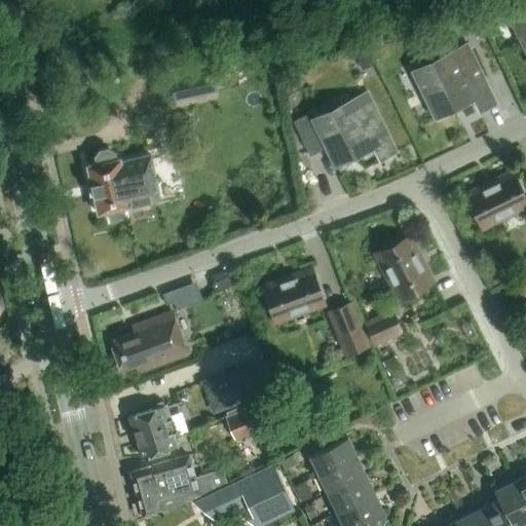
[(525,15),(513,23),(525,50),(525,15)]
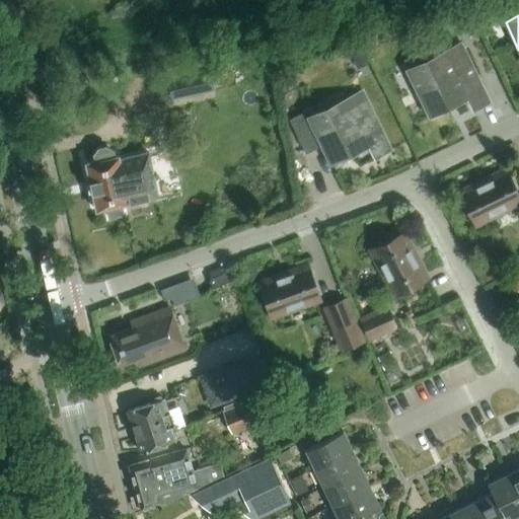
[(460,45),(406,70),(430,117),(445,109),(442,104),(464,93),(473,110),(489,103),(460,45)]
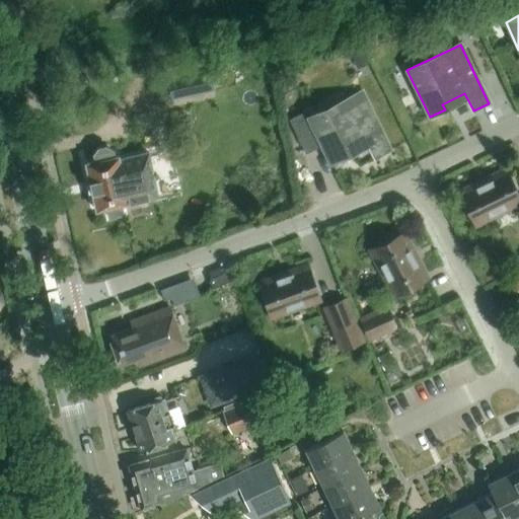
[(365,51),(349,59),(355,73),(371,66),(365,51)]
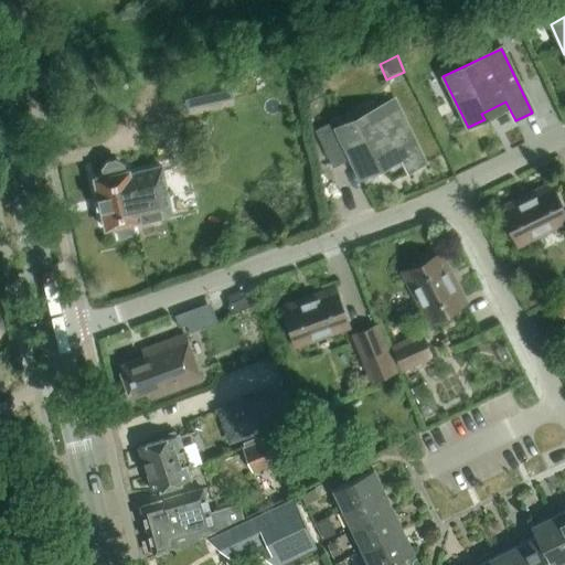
[(228,75),(182,84),(188,107),(233,98),(228,75)]
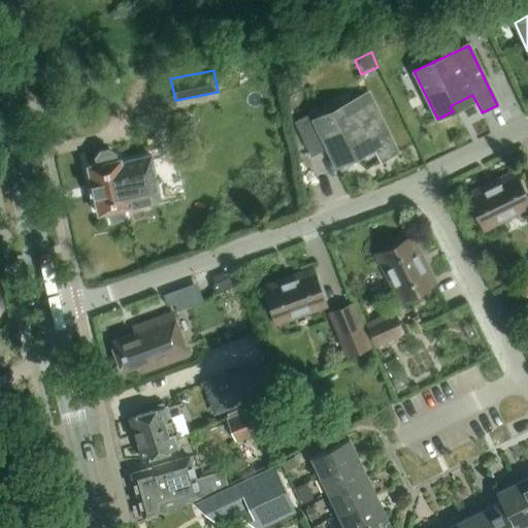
[(315,120),(312,114),(295,123),(311,156),(327,149),(336,167),(353,160),(350,155),(372,143),(381,161),(397,154),(368,94),(315,120)]
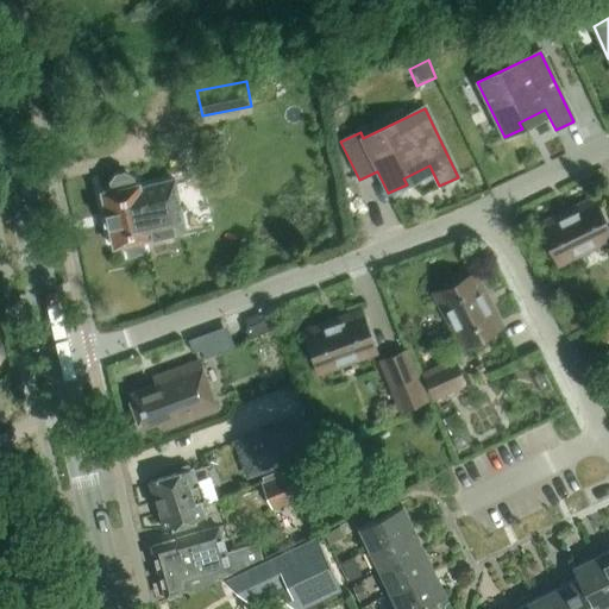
[(111,182),(112,190),(101,193),(114,248),(125,245),(127,258),(146,253),(144,240),(186,231),(181,209),(198,206),(190,176),(140,187),(139,183),(135,184),(133,179),(125,174),(117,176),(111,182)]
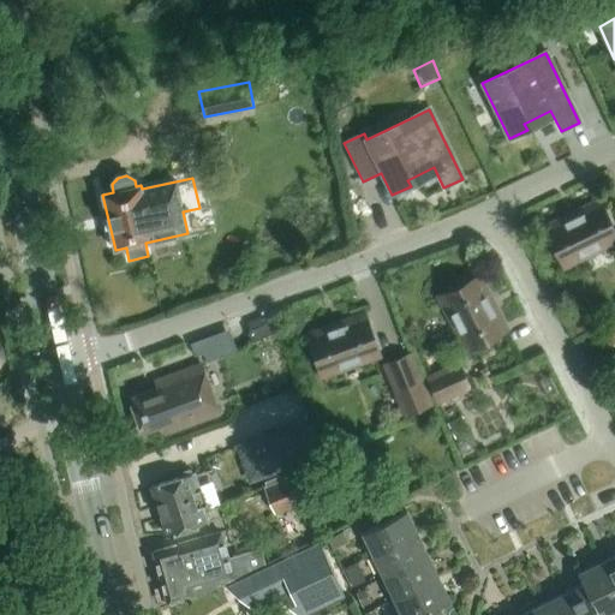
[(547,228),(565,267),(614,242),(614,237),(598,203),(547,228)]
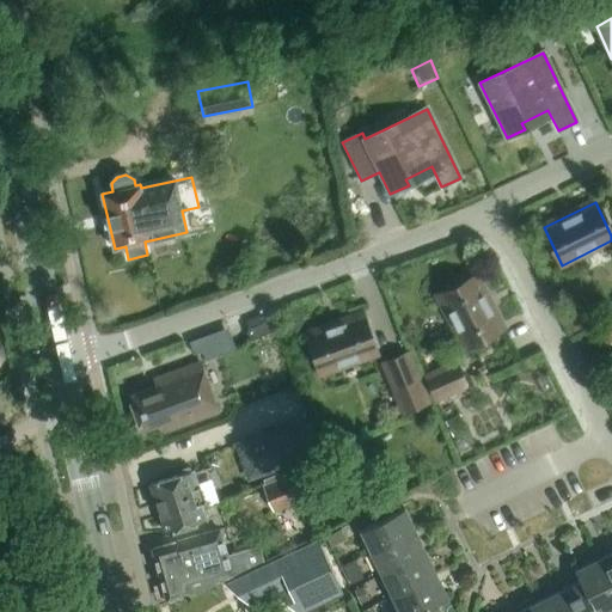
[(502,329),(477,277),(439,297),(465,348),(502,329)]
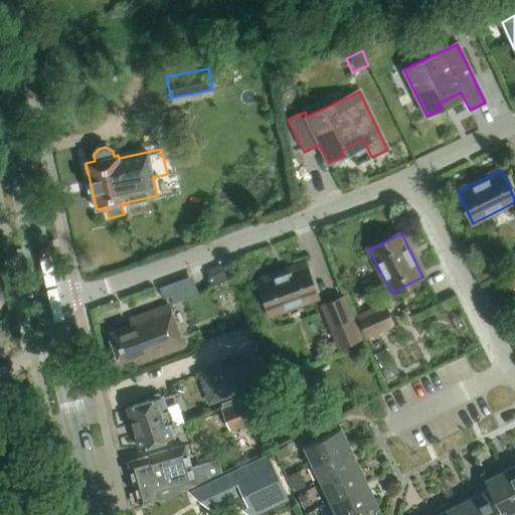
[(305,265),(260,281),(272,315),(317,299),(305,265)]
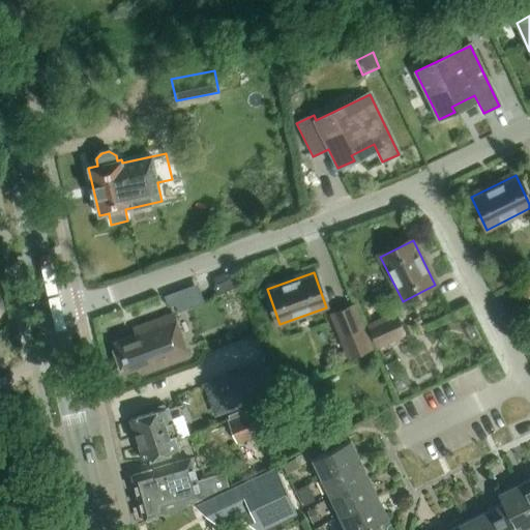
[(237,275),(213,286),(217,295),(241,286),(237,275)]
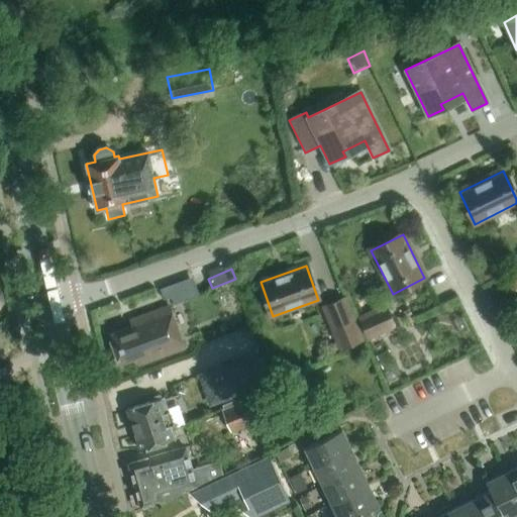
[(179,283),(161,289),(165,300),(171,298),(174,306),(186,301),(179,283)]
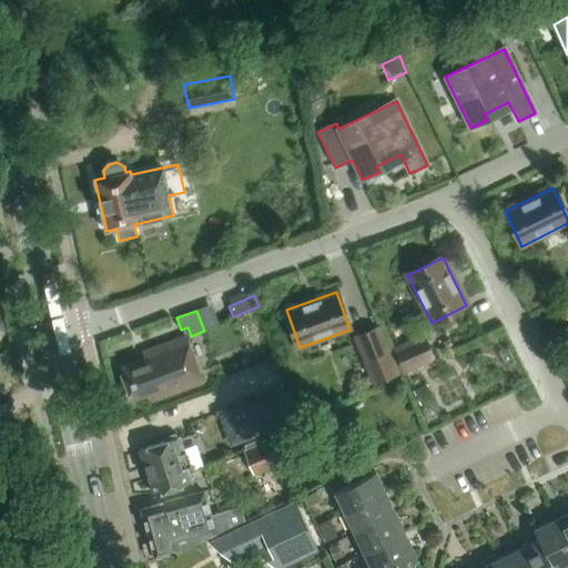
[(397,374),(378,328),(356,337),(375,383),(397,374)]
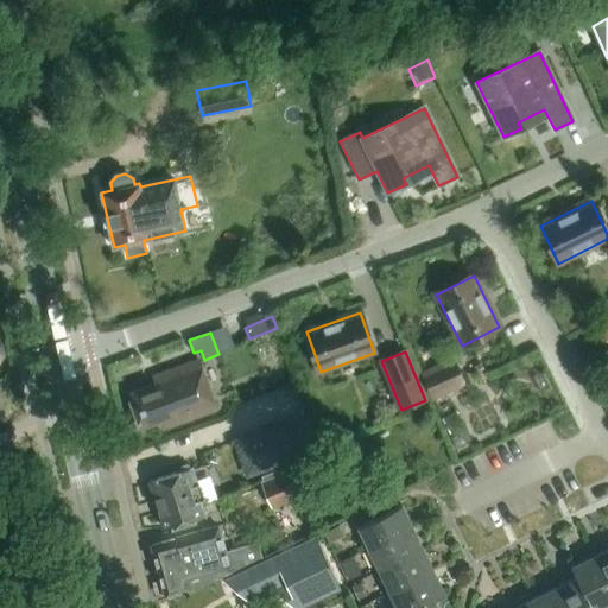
[(460,358),(428,373),(439,398),(472,384),(460,358)]
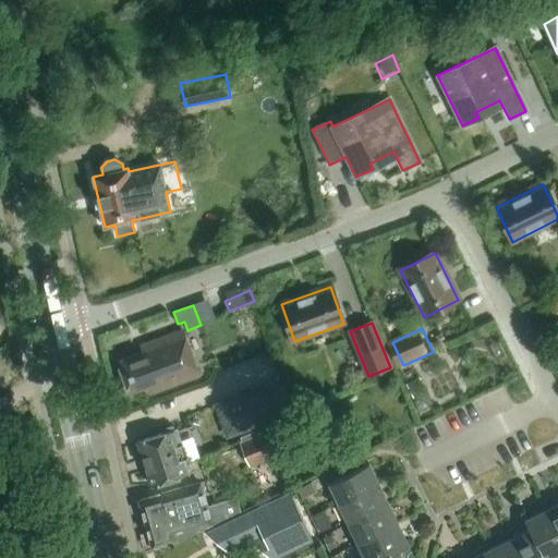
[(141,347),(143,354),(118,363),(130,395),(147,388),(149,396),(199,377),(182,330),(141,347)]
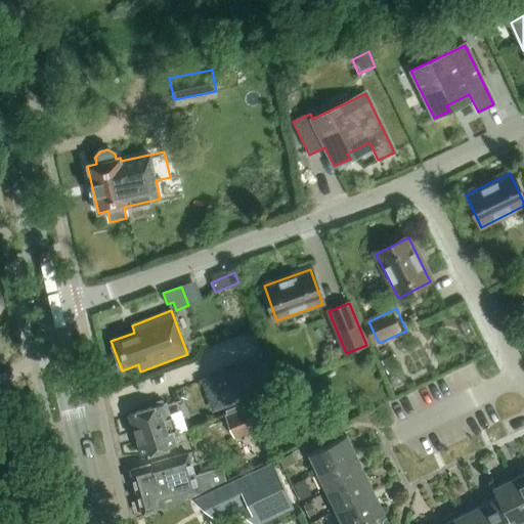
[(393,355),(381,361),(387,374),(399,367),(393,355)]
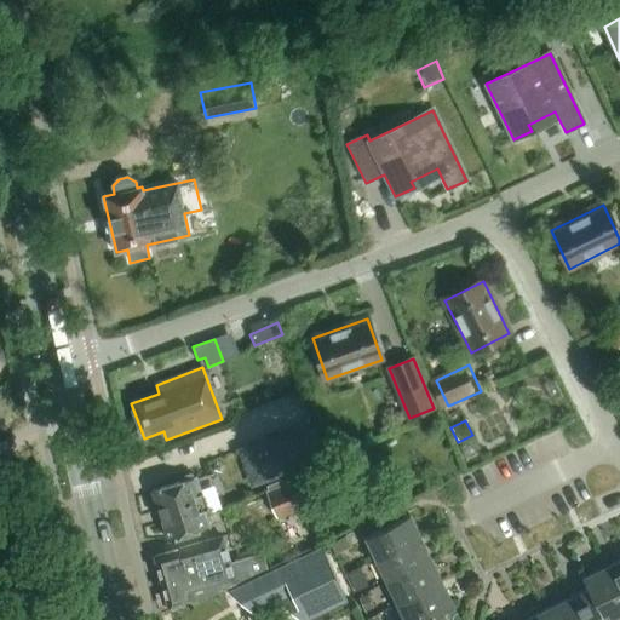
[(303,426),(240,448),(253,486),(315,464),(325,460),(313,423),(303,426)]
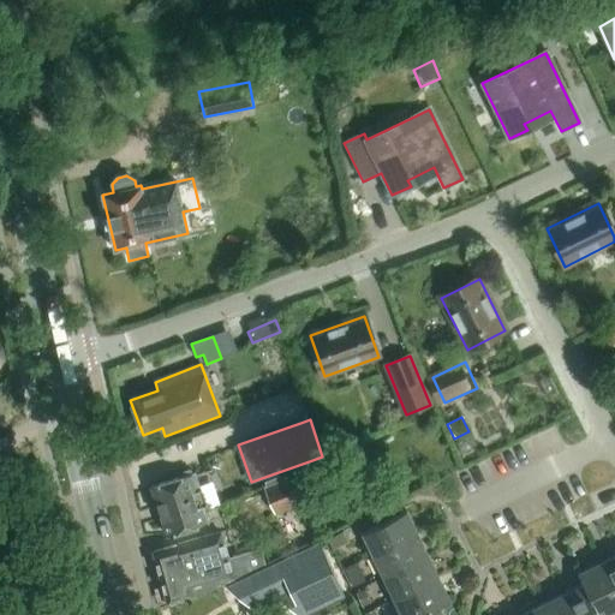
[(291,478),(264,489),(275,515),(302,505),(308,517),(330,507),(314,469),(291,478)]
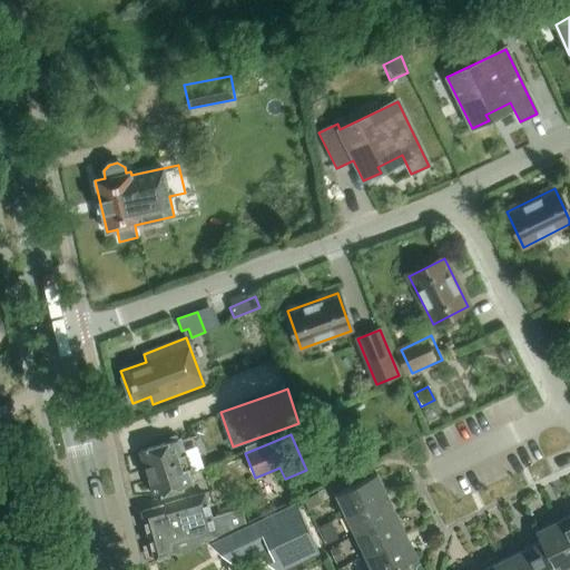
[(140,452),(147,473),(185,461),(187,460),(180,439),(176,435),(166,439),(165,444),(140,452)]
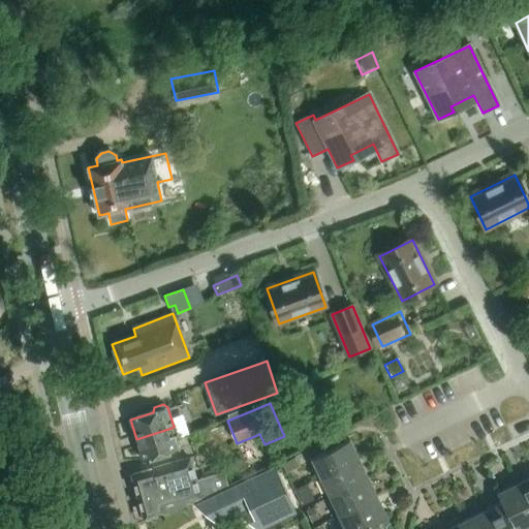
[(180,449),(172,428),(136,439),(144,461),(180,449)]
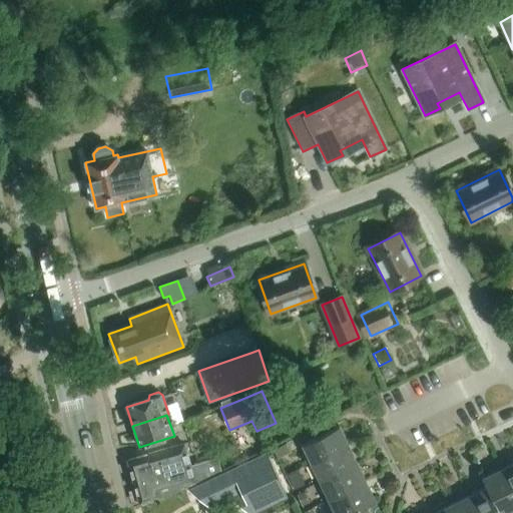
[(302,445),(312,464),(349,446),(340,427),(302,445)]
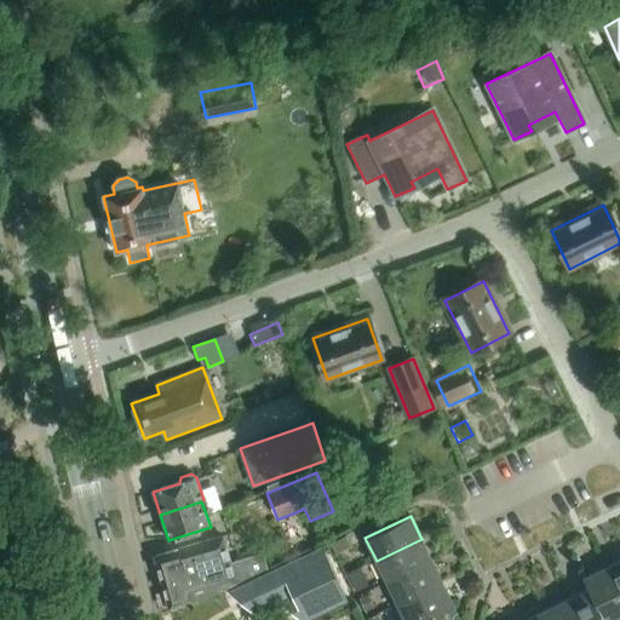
[(181,550),(154,557),(170,609),(195,601),(195,603),(237,584),(268,569),(263,554),(230,563),(223,538),(179,550),(181,550)]
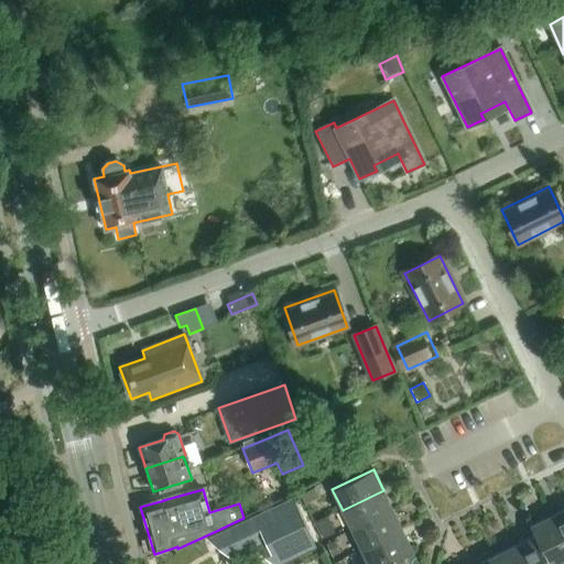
[(343,510),(351,530),(393,510),(383,490),(343,510)]
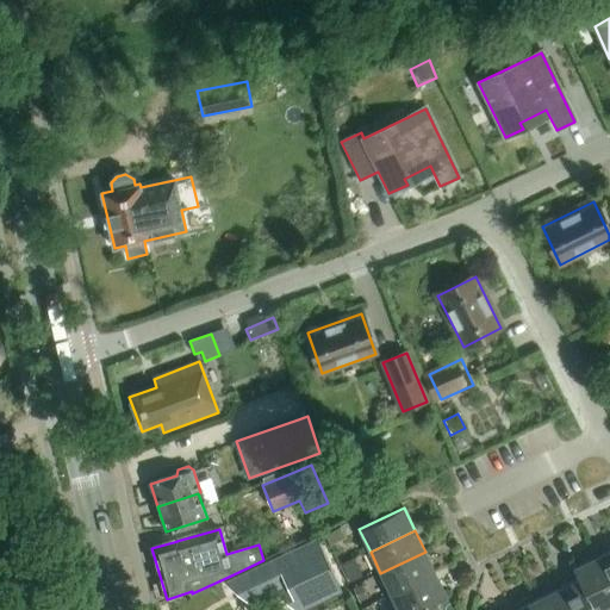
[(315,535),(223,580),(224,582),(237,576),(250,602),(288,584),(300,609),(298,609),(302,609),(342,591),(315,535)]
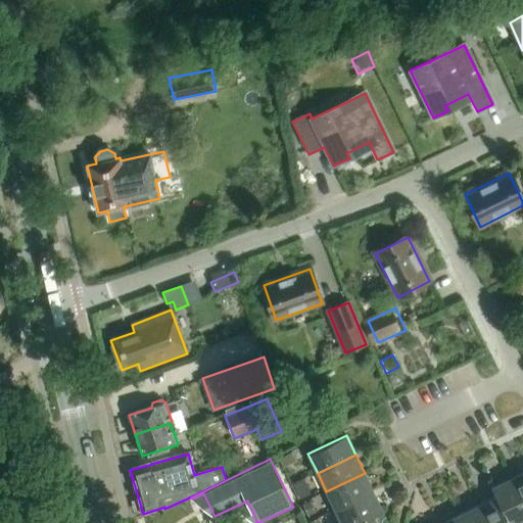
[(522,472),(511,479),(522,504),(522,472)]
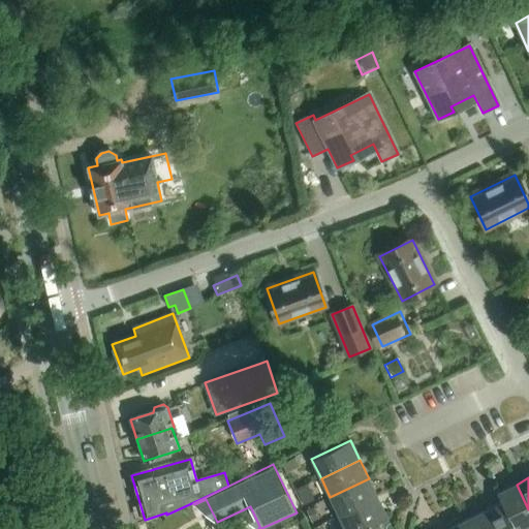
[(330,497),(339,517),(378,498),(369,478),(330,497)]
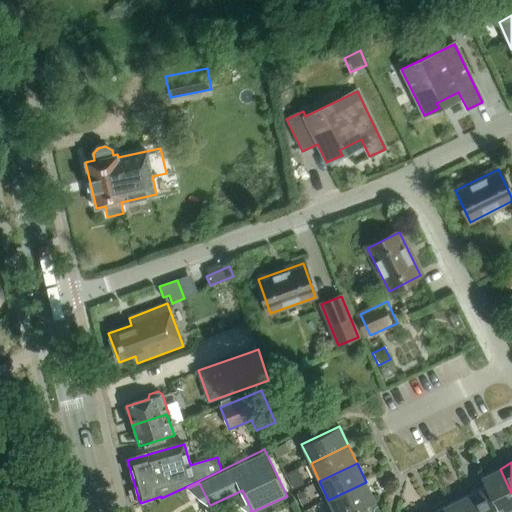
[(307,483),(300,468),(288,474),(295,489),(307,483)]
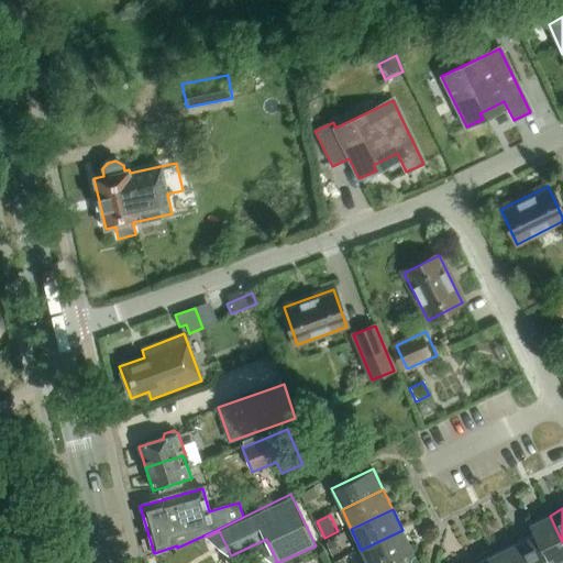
[(554,562),(562,559),(562,542),(550,516),(529,526),(534,536),(548,562),(554,562)]
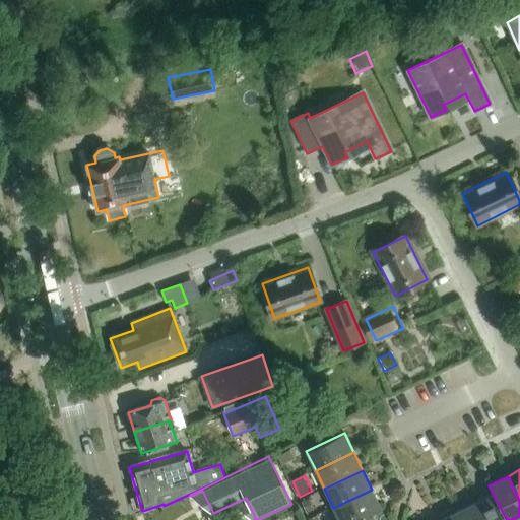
[(381,508),(372,490),(333,508),(339,519),(354,519),(371,513),(372,513),(381,508)]
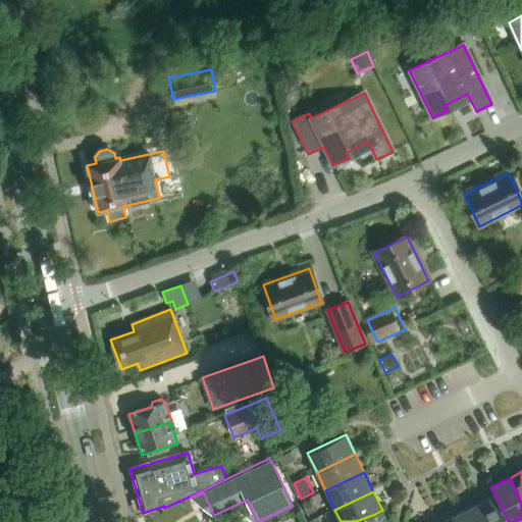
[(508,521),(496,497),(477,506),(484,521),(508,521)]
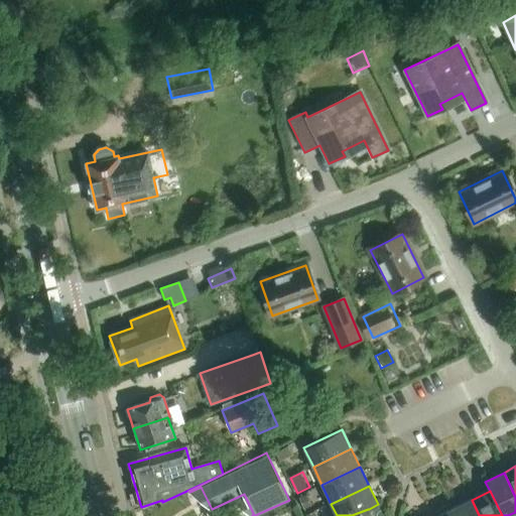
[(314,506),(309,493),(302,496),(307,509),(314,506)]
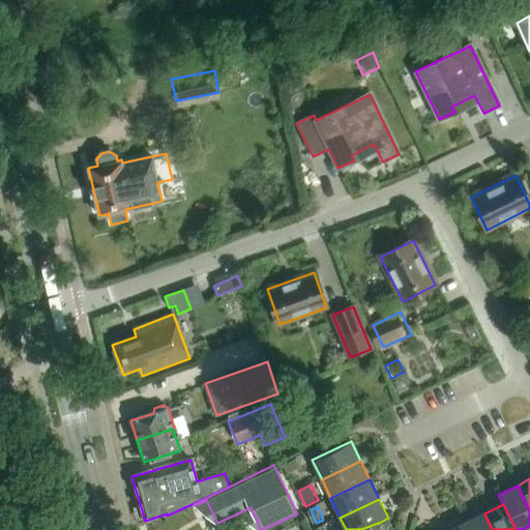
[(492,529),(484,513),(465,522),(468,529),(492,529)]
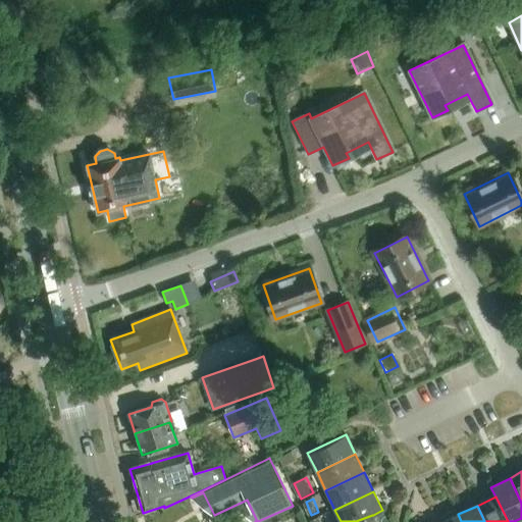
All buildings are outlined.
